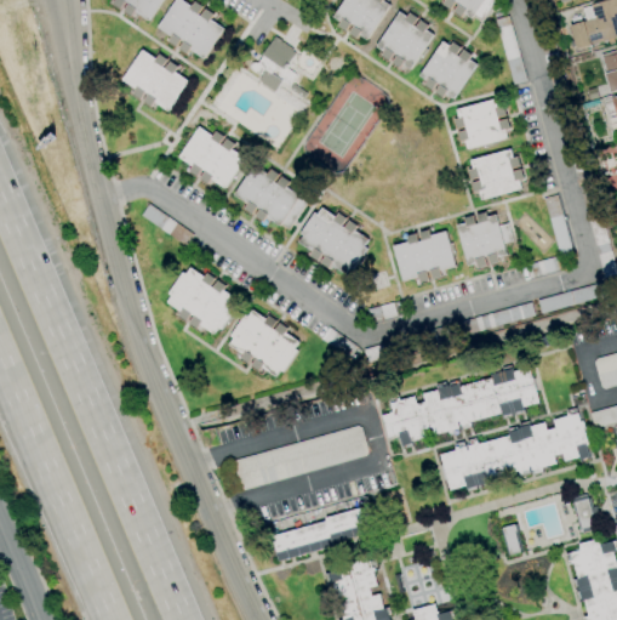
[(165,0),(150,23),(125,6),(115,0),(165,0)]
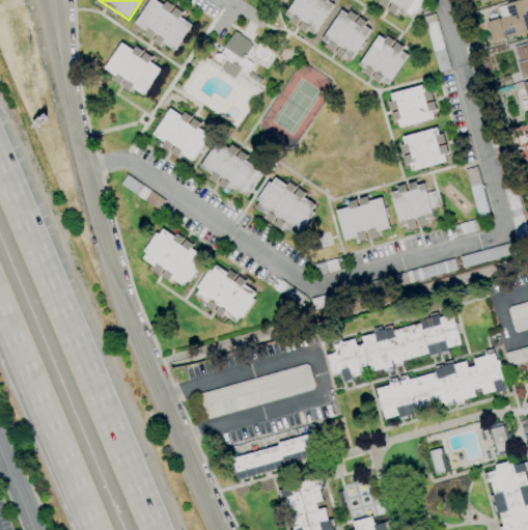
[(159,0),(174,10),(195,23),(176,51),(155,36),(135,23),(149,0),(159,0)]
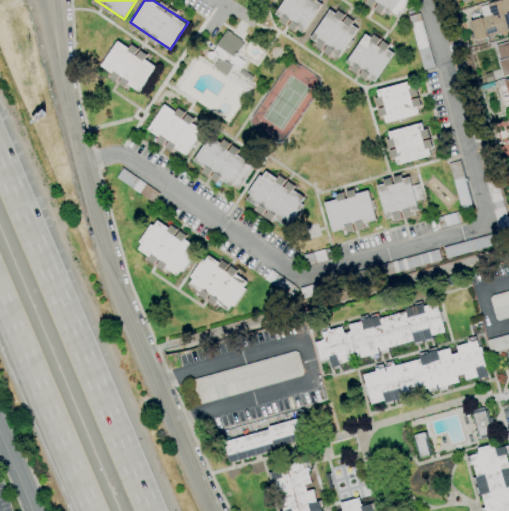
[(283,0),(277,11),(294,22),(307,30),(325,2),(322,0),(283,0)]
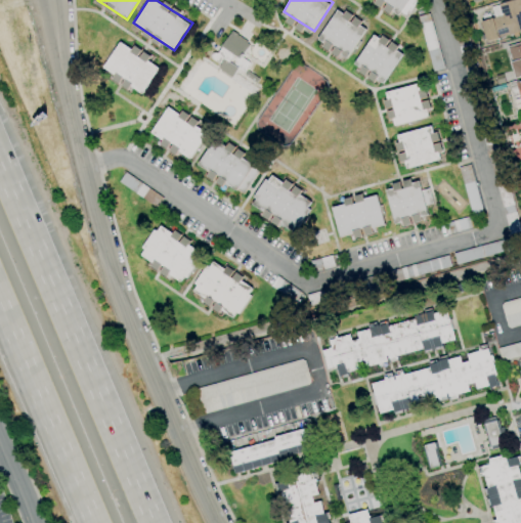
[(410,0),(401,15),(386,6),(377,0),(410,0)]
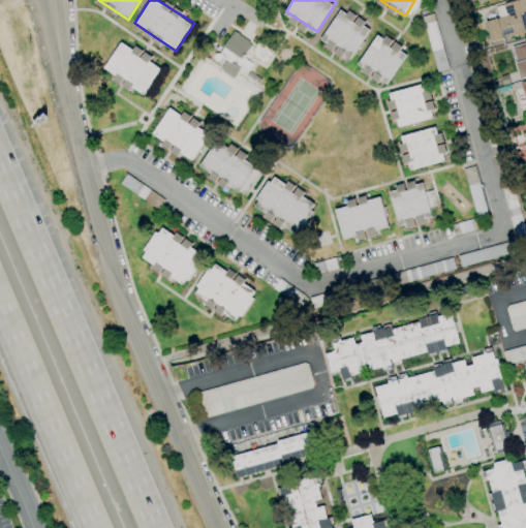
[(493,40),(525,32),(525,0),(517,0),(498,4),(500,17),(488,20),(493,40)]
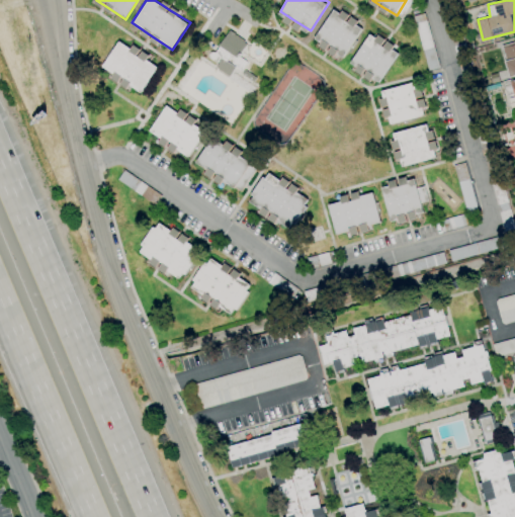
[(333,7),(349,18),(363,27),(344,57),(331,48),(314,36),(333,7)]
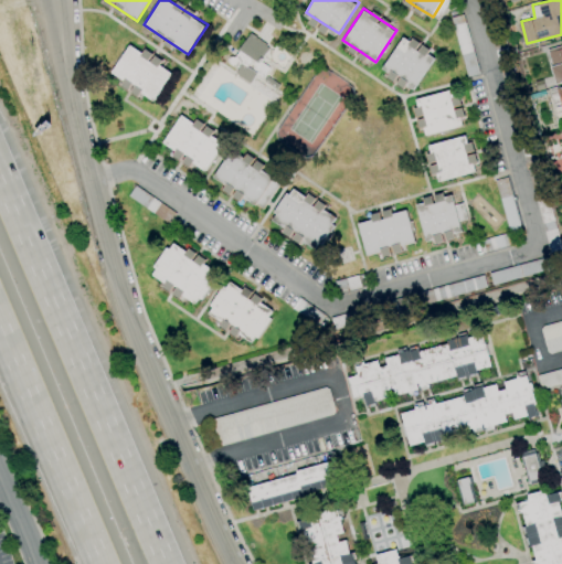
[(253,32),(272,45),(265,54),(260,63),(240,49),(253,32)]
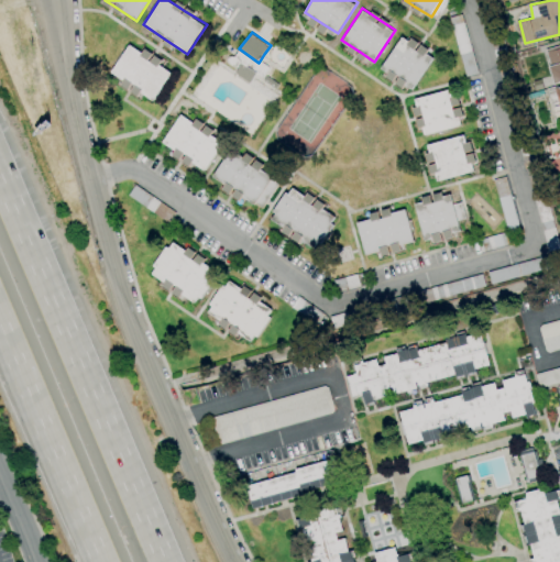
[(401,34),(435,56),(412,90),(396,80),(379,69),(401,34)]
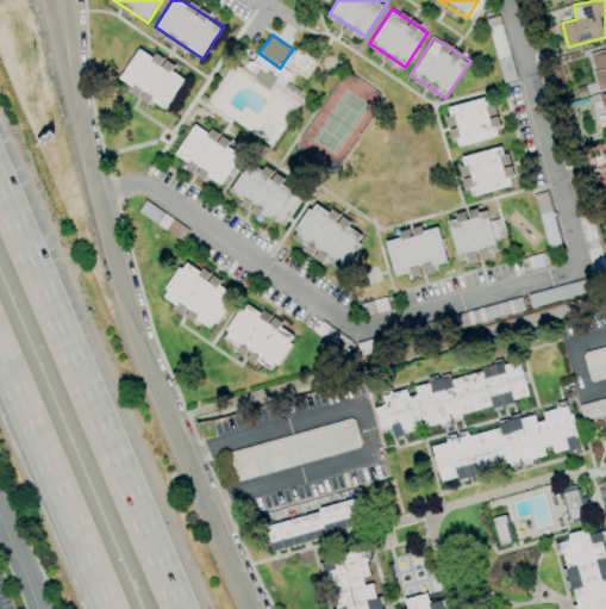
[(139,48),(164,64),(186,79),(167,109),(144,94),(119,78),(139,48)]
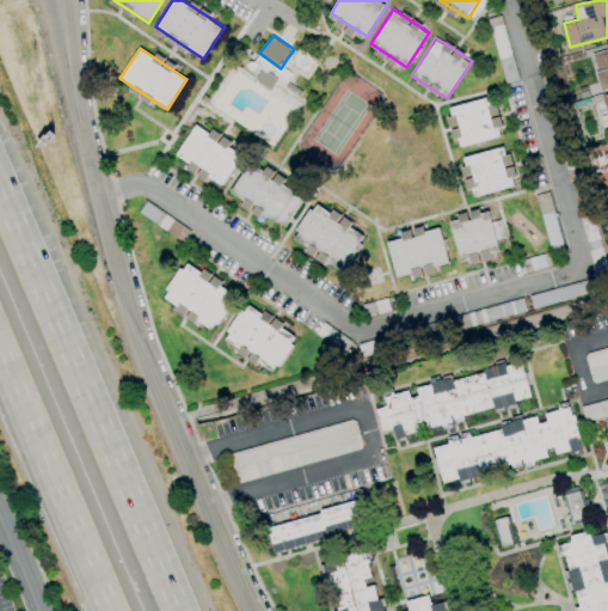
[(607,49),(594,53),(603,91),(607,89),(607,49)]
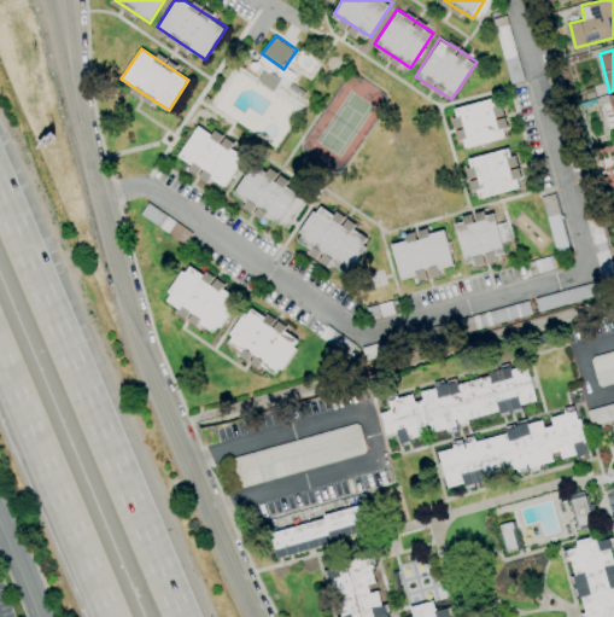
[(452,108),(458,131),(463,149),(512,137),(506,115),(501,95),(452,108)]
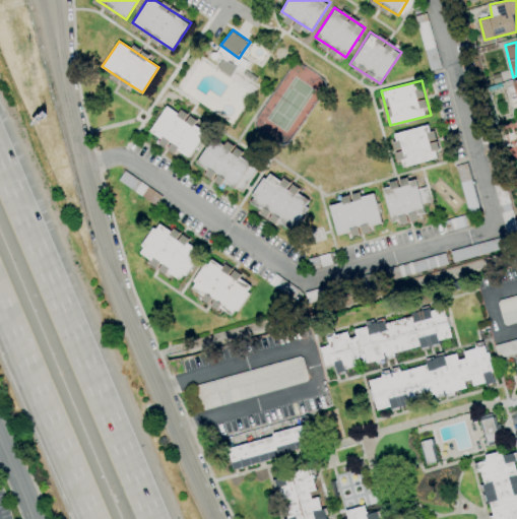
[(167,105),(190,120),(207,133),(190,158),(168,143),(149,131),(167,105)]
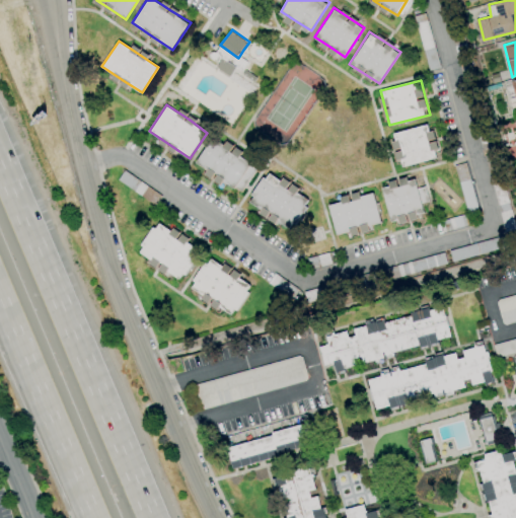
[(393,133),(397,149),(402,166),(442,155),(437,138),(433,123),(393,133)]
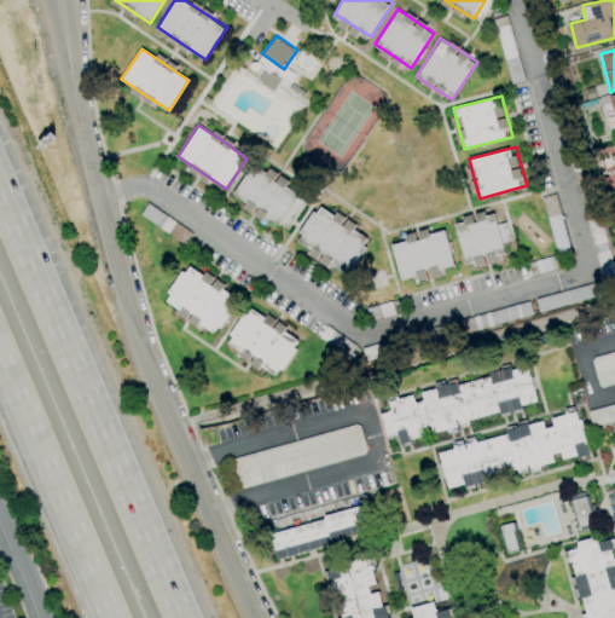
[(232,194),(256,209),(289,231),(312,196),(279,174),(255,159),(232,194)]
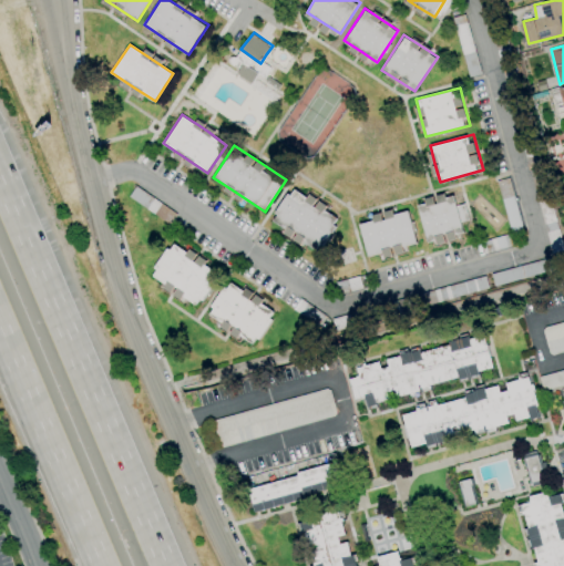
[(290,185),(318,203),(344,219),(321,254),(295,236),(268,219),(290,185)]
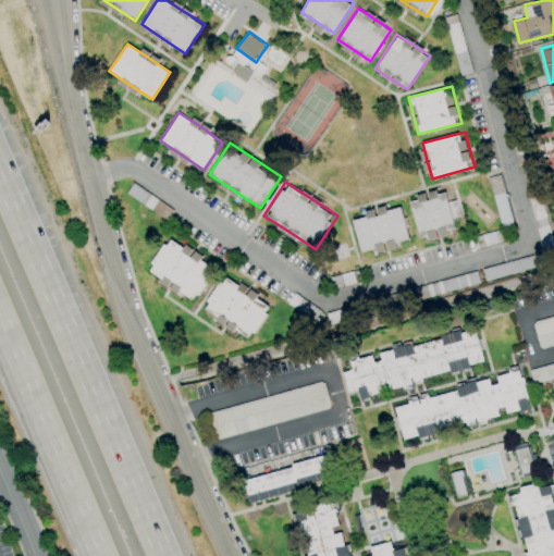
[(408,201),(417,237),(442,231),(456,227),(454,218),(463,217),(458,201),(447,204),(444,193),(408,201)]
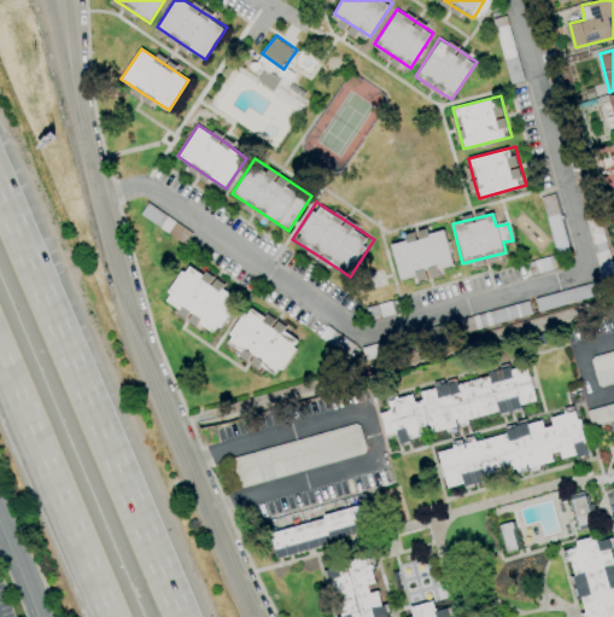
[(386,244),(444,230),(452,266),(428,272),(396,280),(386,244)]
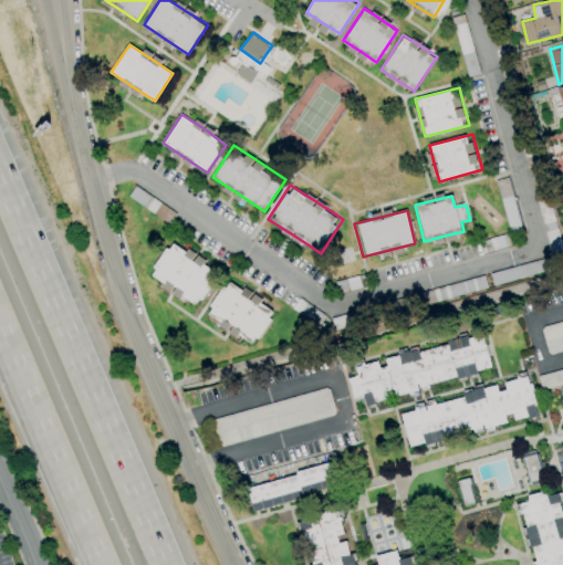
[(169,242),(189,255),(218,275),(197,306),(176,292),(148,274),(169,242)]
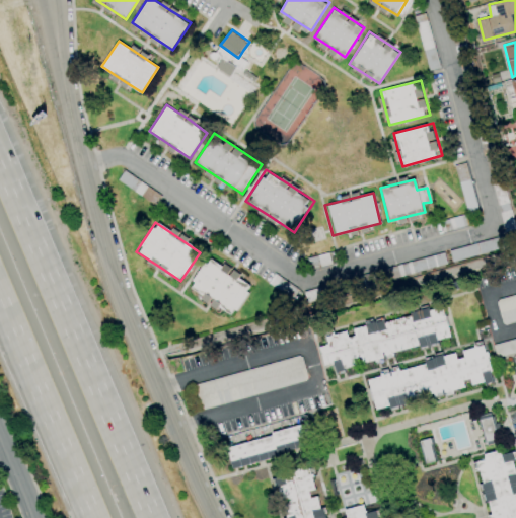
[(209,256),(232,273),(253,288),(235,314),(217,301),(191,283),(209,256)]
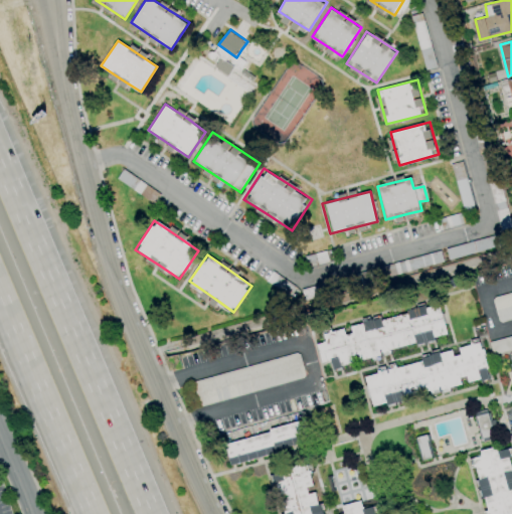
[(500,321),(511,318),(511,291),(494,296),(500,321)]
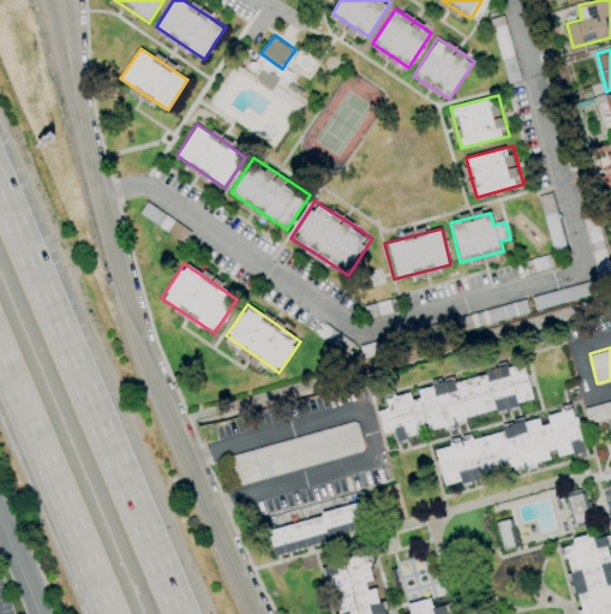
[(515,363),(528,409),(391,446),(378,401),(515,363)]
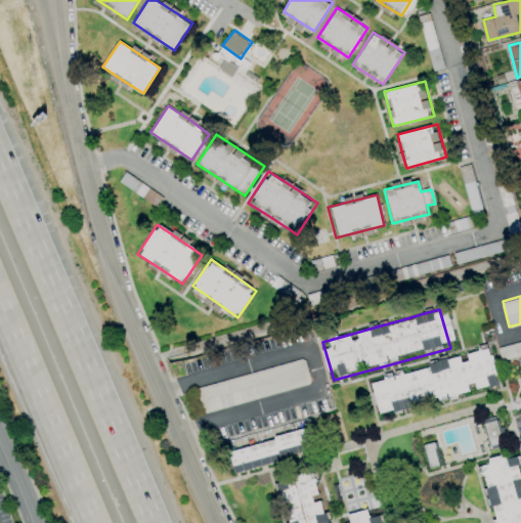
[(488,350),(498,386),(382,419),(372,383),(488,350)]
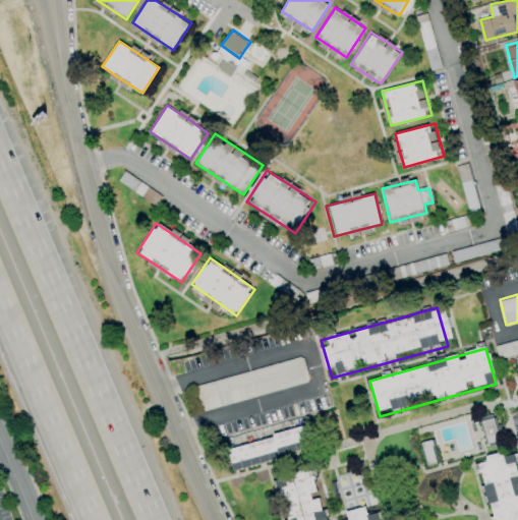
[(310,383),(305,357),(197,384),(204,408),(310,383)]
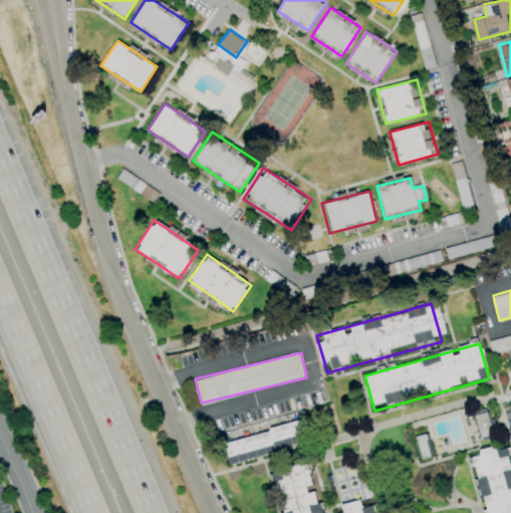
[(491,413),(498,440),(484,444),(476,417),(491,413)]
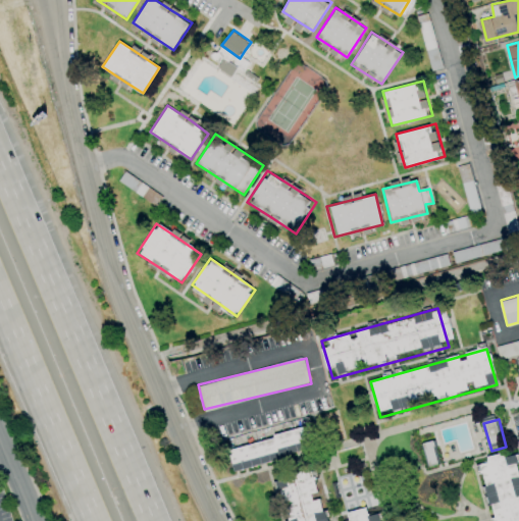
[(311,425),(318,449),(236,473),(229,454),(275,439),(274,436),(311,425)]
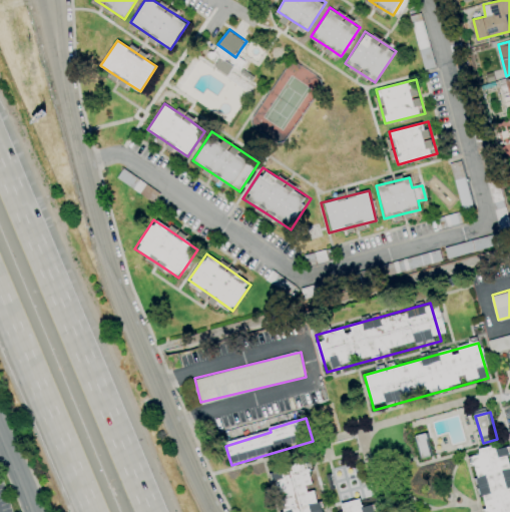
[(427,434),(434,458),(423,461),(416,437),(427,434)]
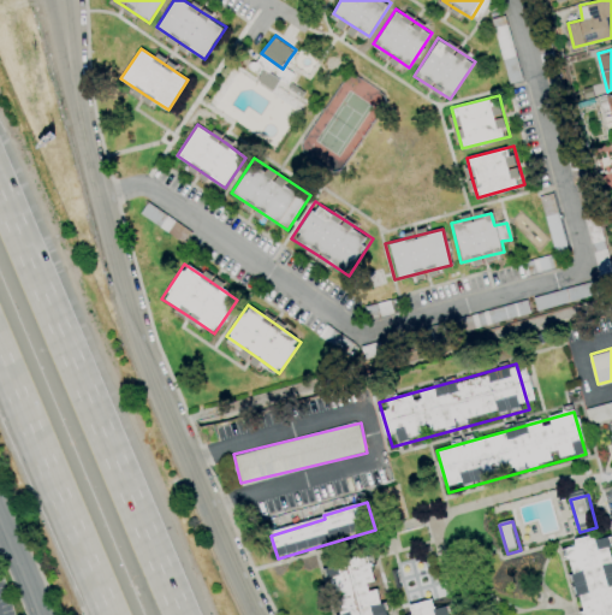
[(610,532),(611,537),(611,614),(583,614),(564,545),(610,532)]
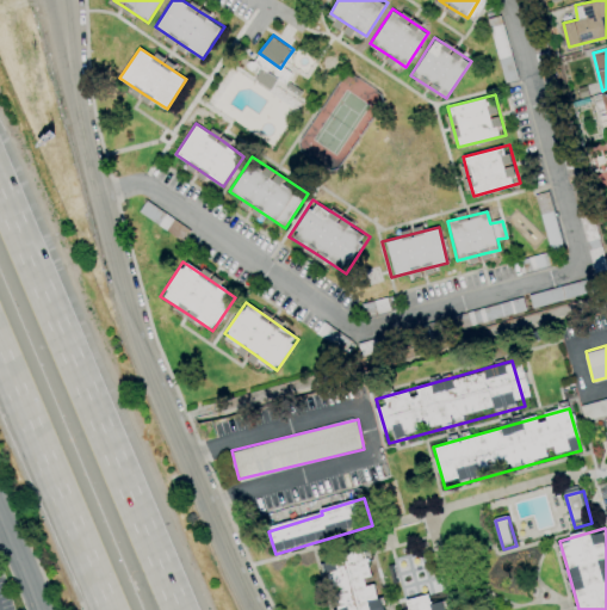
[(365,552),(381,609),(340,609),(328,562),(365,552)]
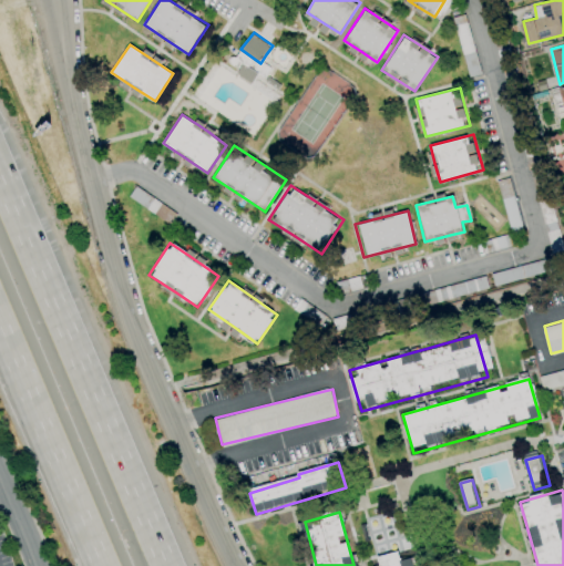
[(407,552),(410,565),(372,565),(371,562),(407,552)]
